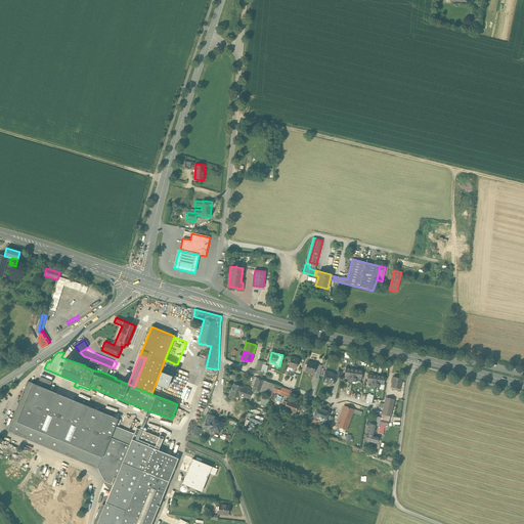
[(296,358),(291,357),(289,366),(296,368),(298,359),(296,359),(296,358)]
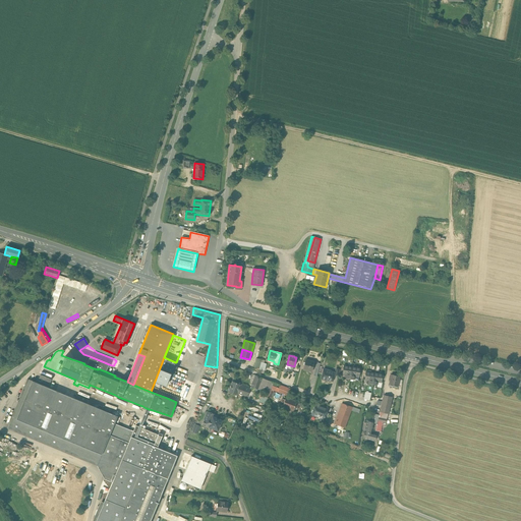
[(109,364),(90,356),(87,365),(94,368),(98,369),(98,368),(106,371),(109,364)]
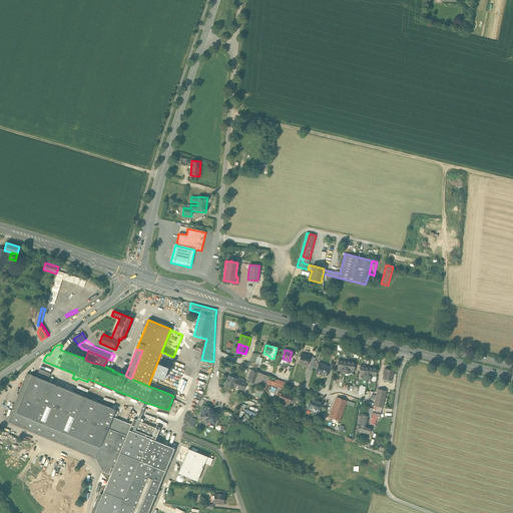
[(161,352),(148,386),(164,392),(165,387),(161,385),(163,381),(172,357),(161,352)]
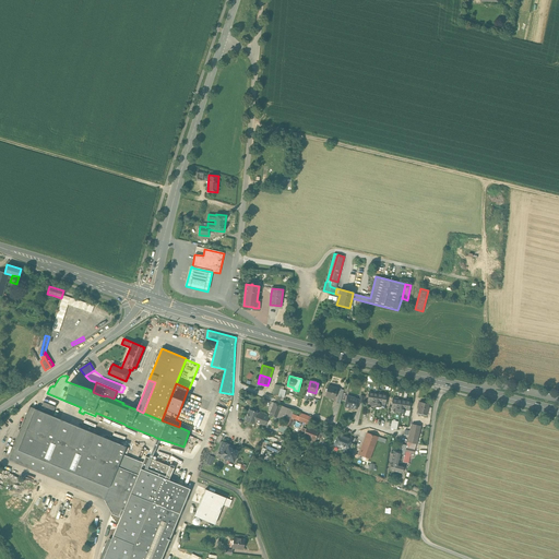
[(337,389),(328,385),(325,396),(334,399),(337,389)]
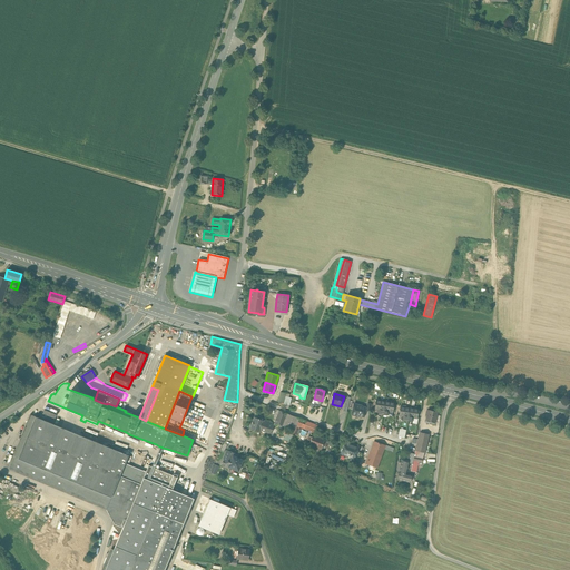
[(385,401),(376,400),(374,410),(379,410),(379,414),(383,414),(385,401)]
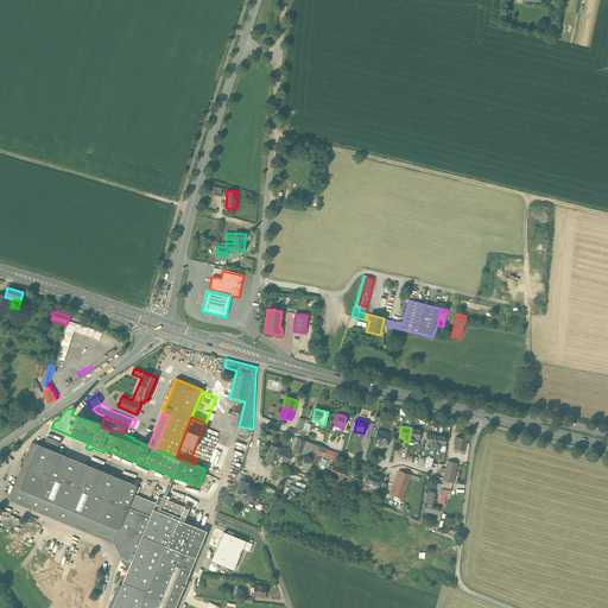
[(420,429),(411,428),(409,442),(413,443),(415,439),(419,439),(420,435),(419,435),(420,429)]
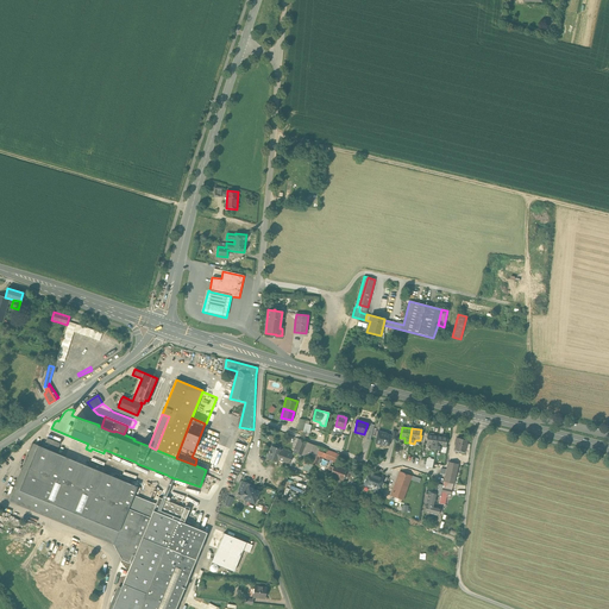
[(378,437),(377,443),(377,444),(383,445),(384,444),(389,445),(390,440),(389,440),(389,435),(387,435),(387,434),(380,432),(378,437)]
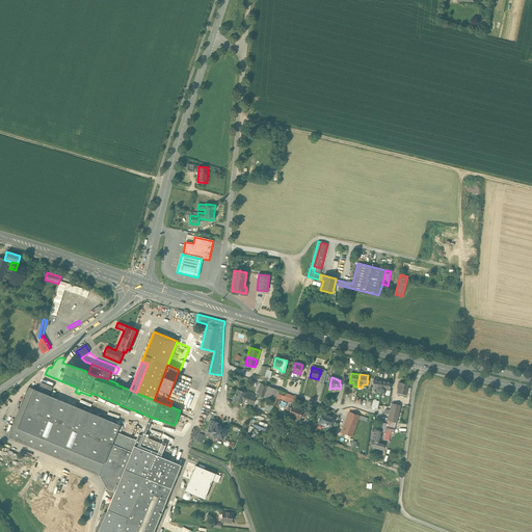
[(382,380),(374,379),(372,388),(377,389),(376,392),(380,393),(382,380)]
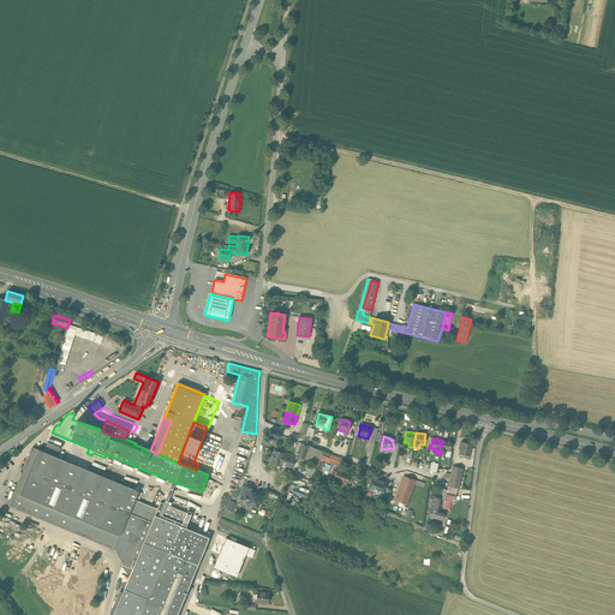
[(452,441),(442,440),(440,454),(445,455),(446,451),(451,452),(452,441)]
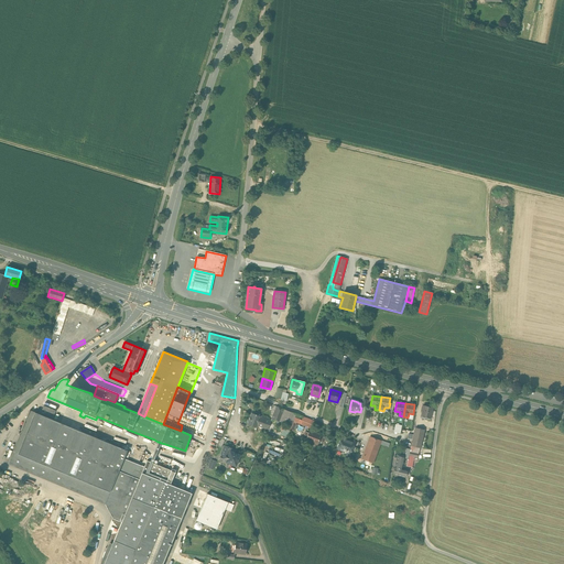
[(433,408),(423,405),(421,418),(431,420),(433,408)]
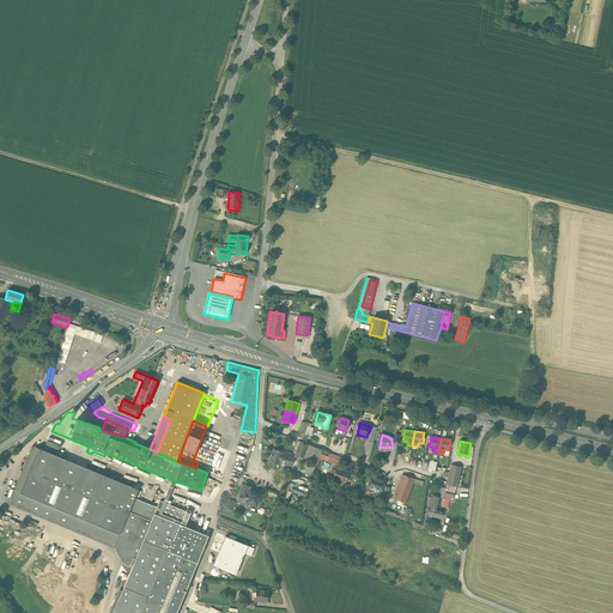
[(309,445),(301,442),(295,455),(304,459),(309,445)]
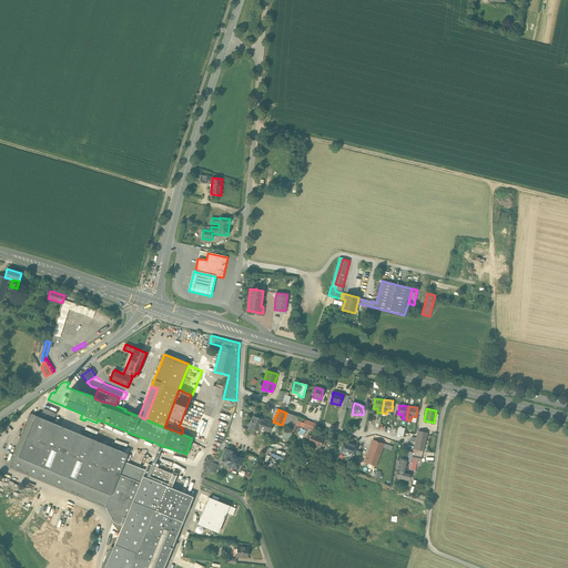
[(118,449),(30,413),(21,435),(13,455),(18,457),(74,480),(111,496),(115,484),(125,462),(129,454),(121,450),(129,433),(125,430),(118,449)]
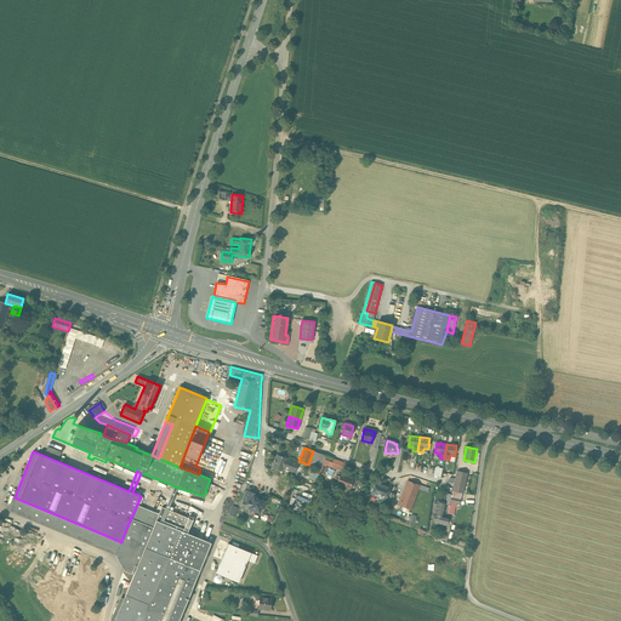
[(313,451),(308,465),(320,469),(324,461),(326,456),(313,451)]
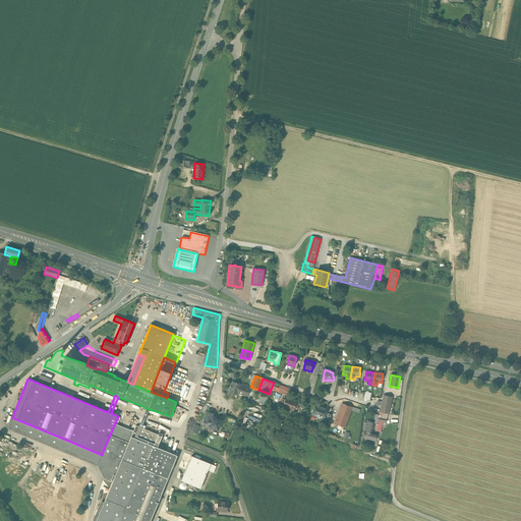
[(240,385),(233,382),(231,386),(230,388),(230,389),(229,392),(236,395),(237,393),(239,394),(242,386),(240,385)]
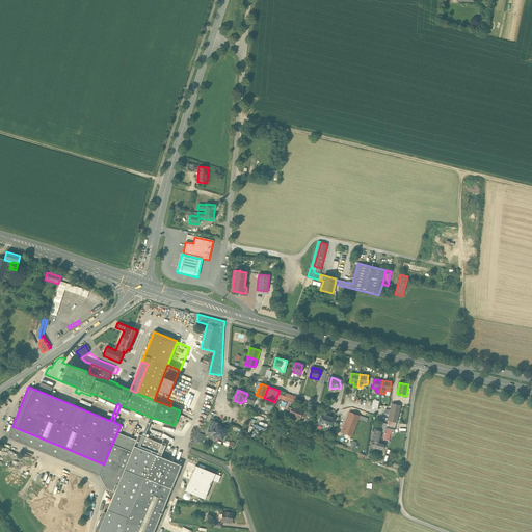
[(183,394),(181,400),(188,402),(190,396),(183,394)]
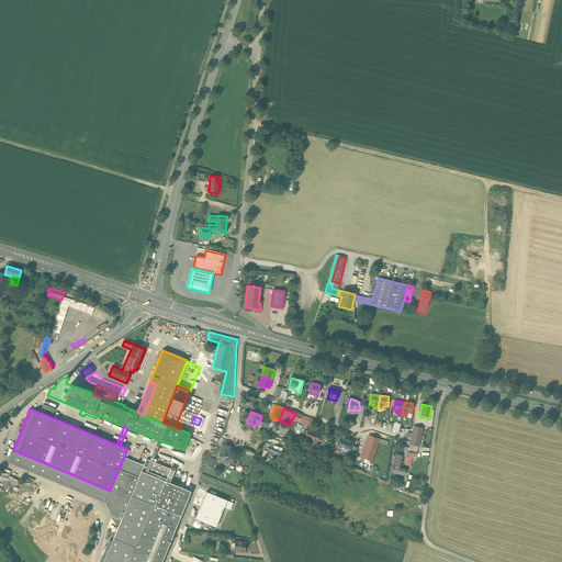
[(270,419),(261,416),(258,425),(267,428),(270,419)]
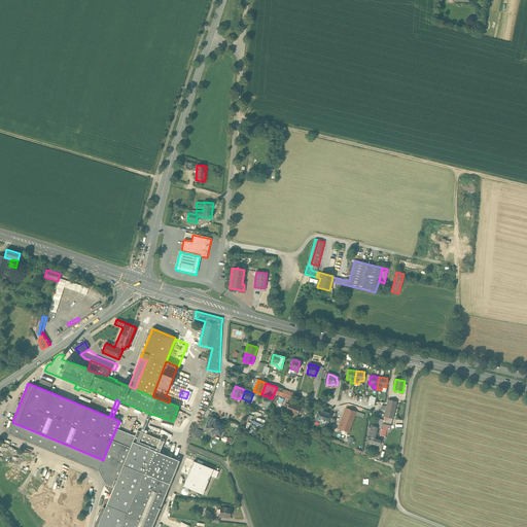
[(108,398),(92,391),(91,395),(107,401),(108,398)]
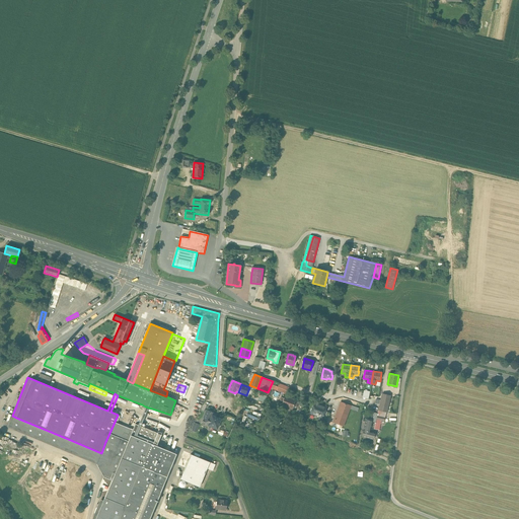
[(268,392),(262,390),(258,401),(264,403),(268,392)]
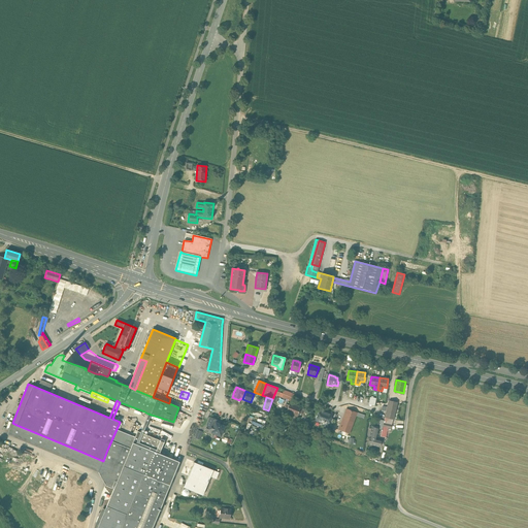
[(397,402),(389,400),(385,418),(393,420),(397,402)]
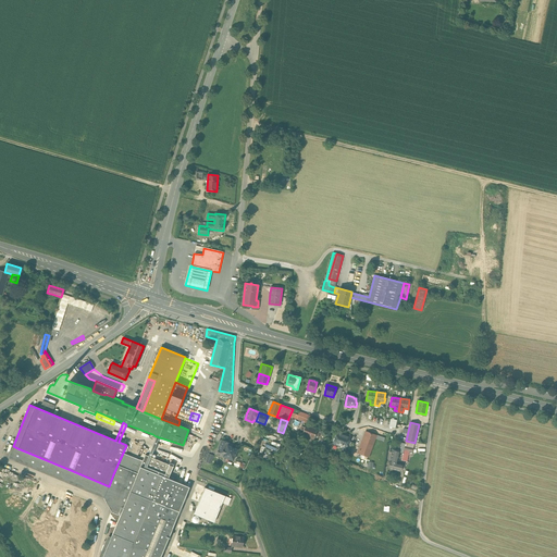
[(318,430),(306,425),(305,428),(302,426),(300,430),(301,430),(304,431),(302,434),(306,435),(306,436),(309,437),(308,438),(313,441),(318,430)]
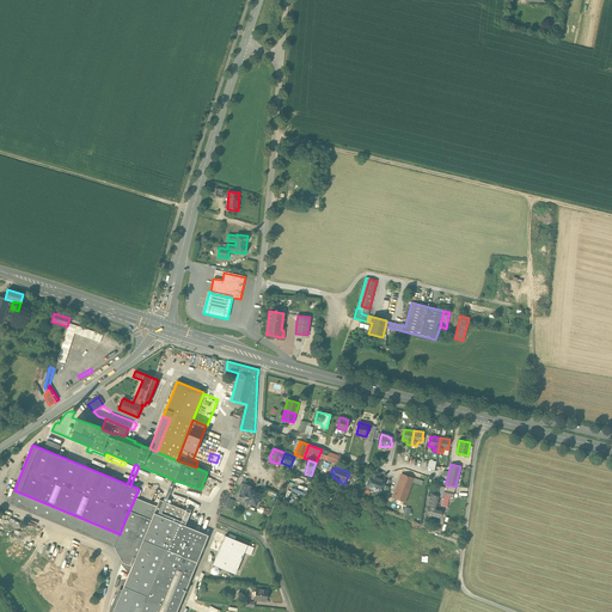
[(414,478),(402,473),(393,497),(404,502),(414,478)]
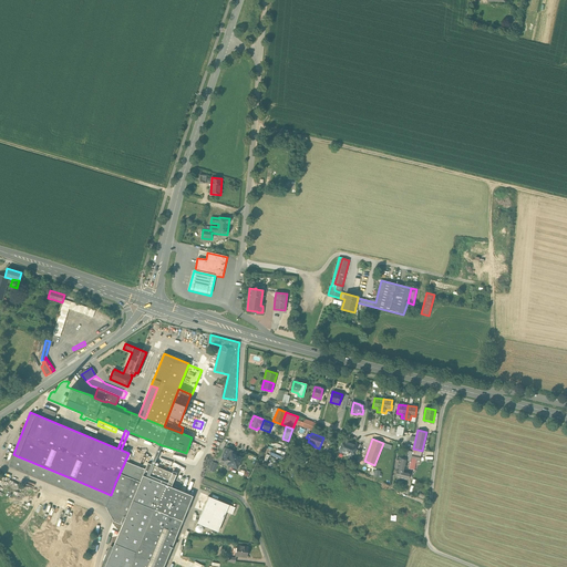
[(356,445),(343,441),(340,451),(347,454),(346,456),(348,456),(347,459),(347,460),(347,461),(348,461),(349,461),(350,460),(350,459),(351,456),(352,456),(354,450),(356,445)]
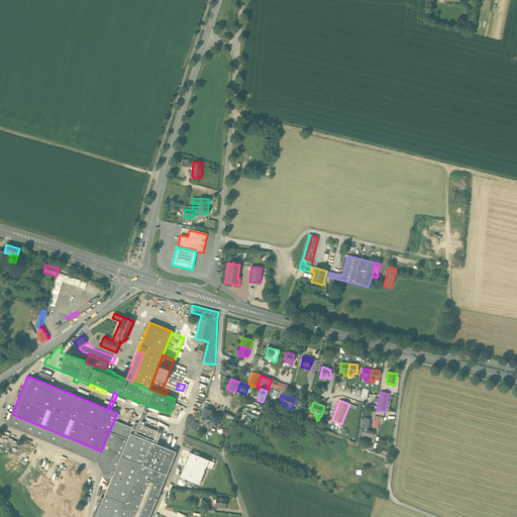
[(157,431),(140,424),(147,406),(145,405),(139,419),(140,420),(140,421),(139,422),(138,423),(137,423),(134,422),(132,428),(130,427),(129,427),(114,420),(105,440),(113,443),(114,440),(118,442),(117,443),(124,446),(114,473),(107,471),(105,476),(104,475),(104,476),(111,479),(95,516),(148,516),(176,452),(157,444),(162,431),(158,429),(157,431)]
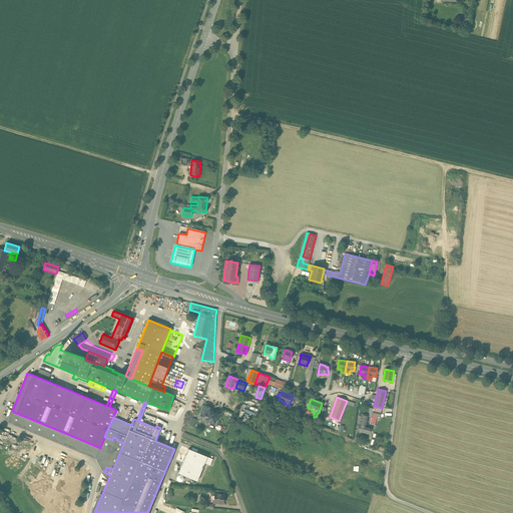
[(210,409),(204,406),(201,414),(199,418),(205,421),(206,420),(214,424),(218,414),(212,412),(213,410),(210,409)]
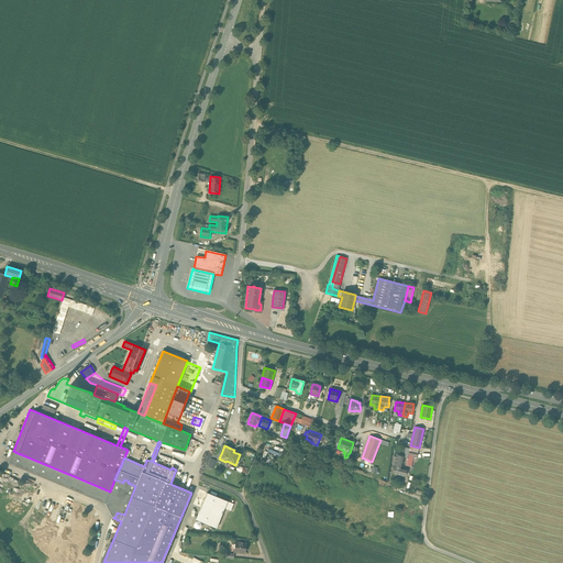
[(357,449),(352,446),(350,453),(349,453),(348,455),(354,459),(357,449)]
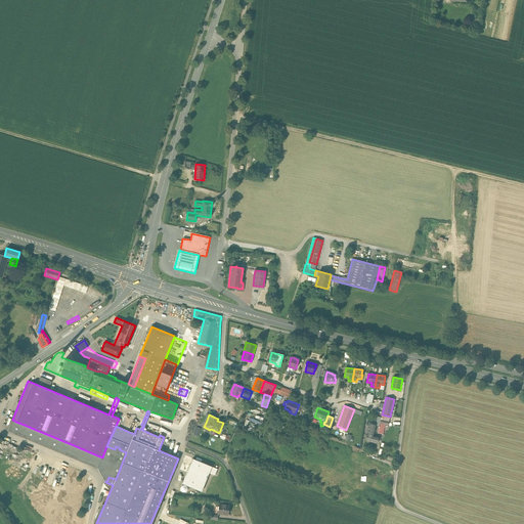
[(69,443),(16,422),(12,420),(7,431),(64,454),(69,443)]
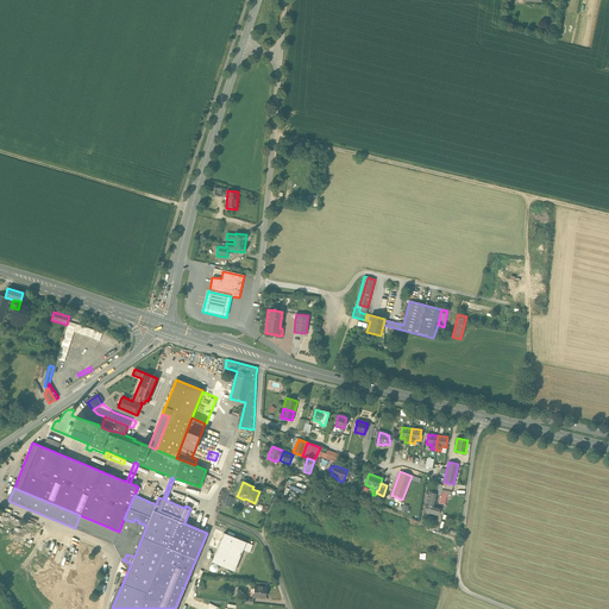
[(452,490),(443,488),(441,496),(439,503),(445,504),(447,494),(451,494),(452,490)]
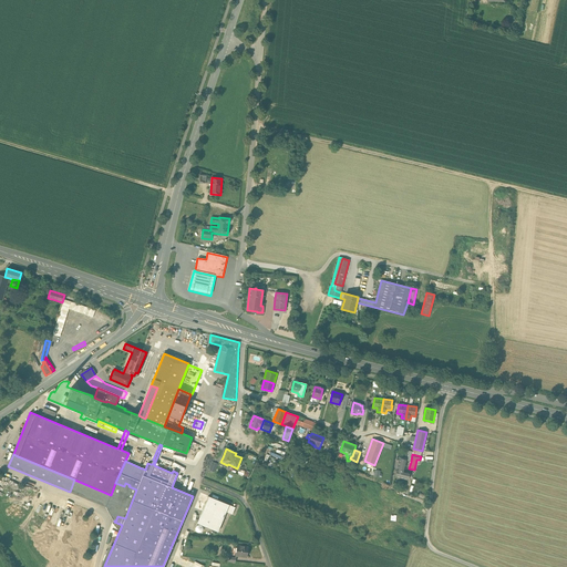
[(405,460),(400,459),(398,470),(397,477),(408,480),(410,473),(404,472),(408,461),(405,460)]
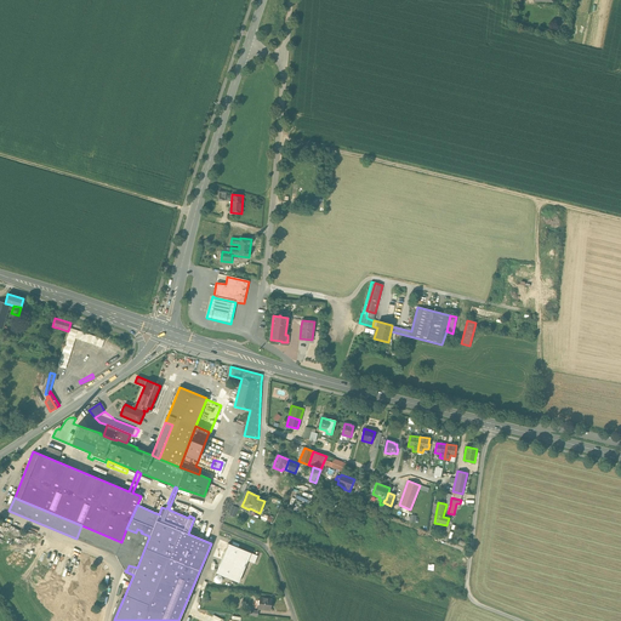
[(228,543),(216,573),(239,582),(248,560),(255,564),(257,556),(228,543)]
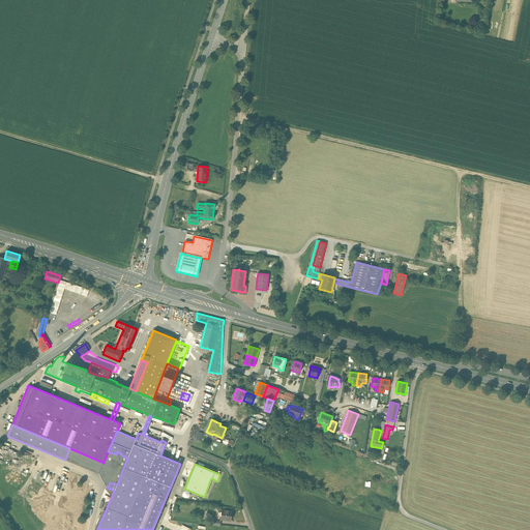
[(232,511),(222,510),(221,520),(230,521),(231,521),(232,511)]
